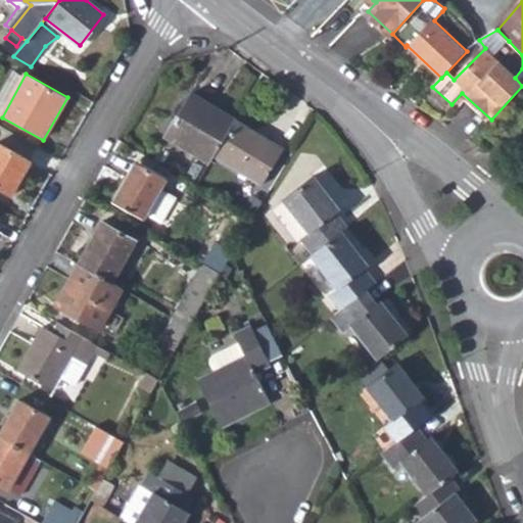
[(165,138),(208,163),(211,157),(235,121),(191,94),(165,138)]
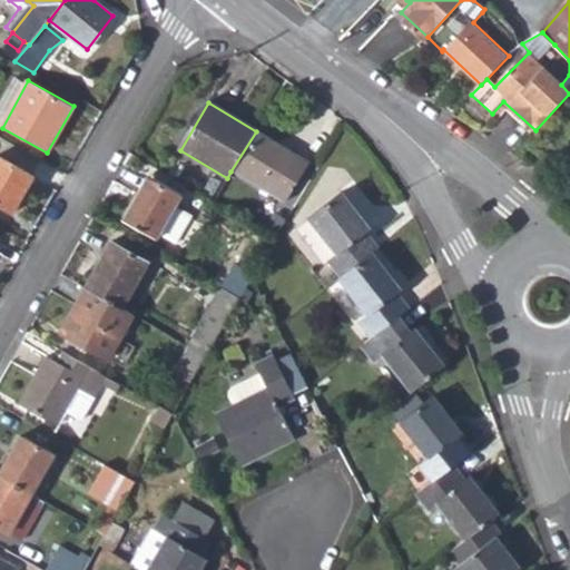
[(310,164),(256,131),(231,172),(285,203),(310,164)]
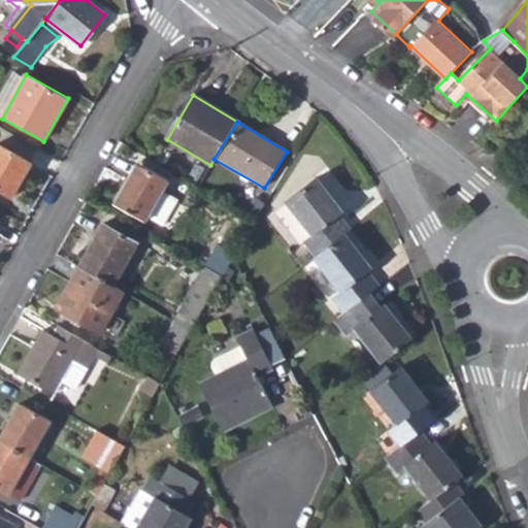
[(0,144),(0,190),(11,196),(30,162),(0,144)]
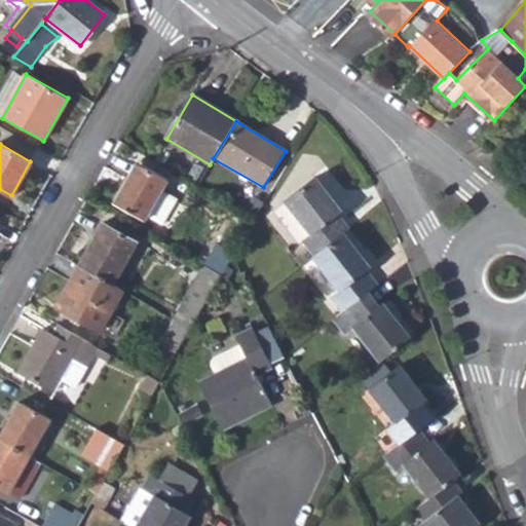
[(127,180),(132,183),(140,165),(136,163),(127,180)]
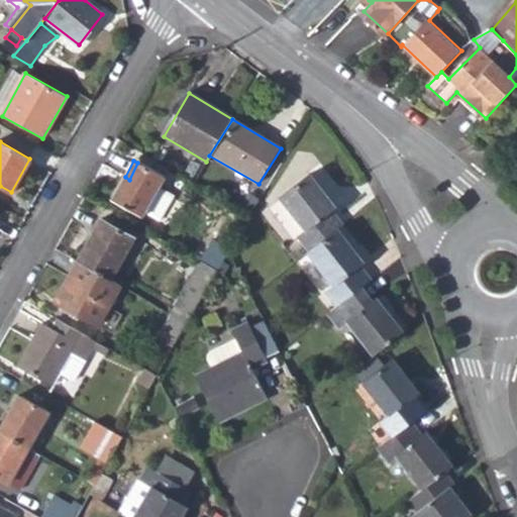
[(125,177),(111,201),(140,217),(143,212),(160,220),(173,196),(157,188),(163,177),(137,163),(129,180),(125,177)]
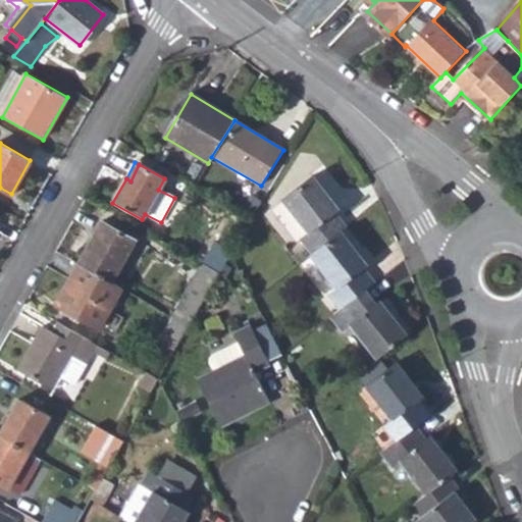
[(300,240),(312,253),(341,230),(345,226),(335,212),(338,210),(312,175),(282,198),(309,232),(300,240)]
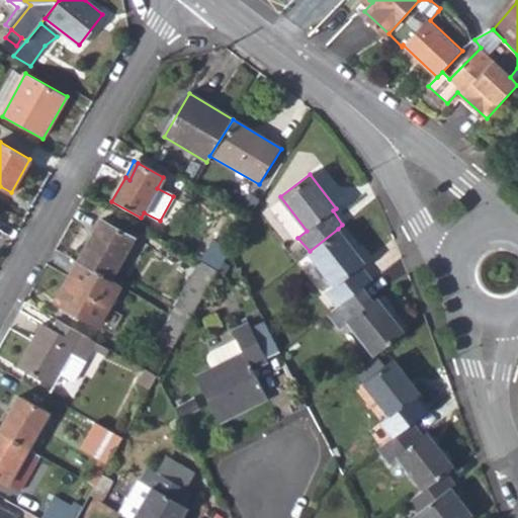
[(252,214),(262,198),(253,193),(243,210),(252,214)]
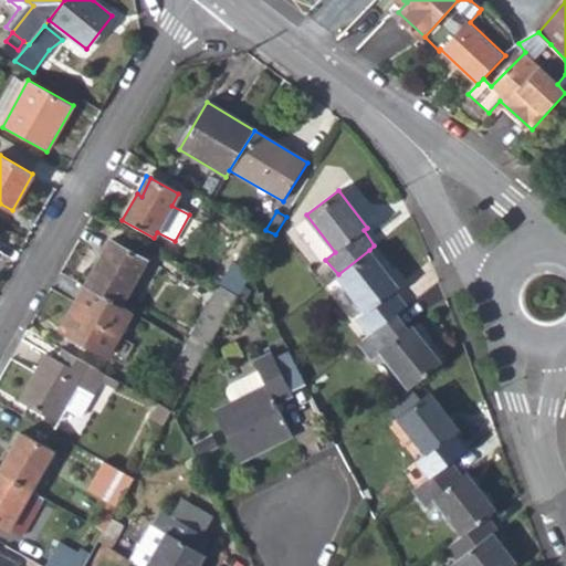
[(111,239),(85,285),(123,306),(148,261),(111,239)]
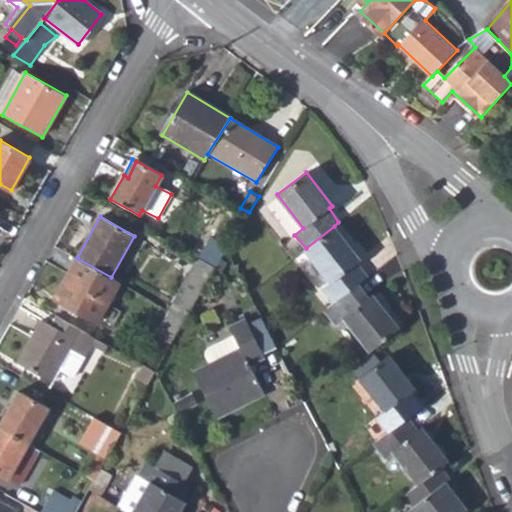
[(360,260),(334,226),(306,248),(305,249),(331,283),(323,289),(334,303),(358,284),(367,278),(356,264),(360,260)]
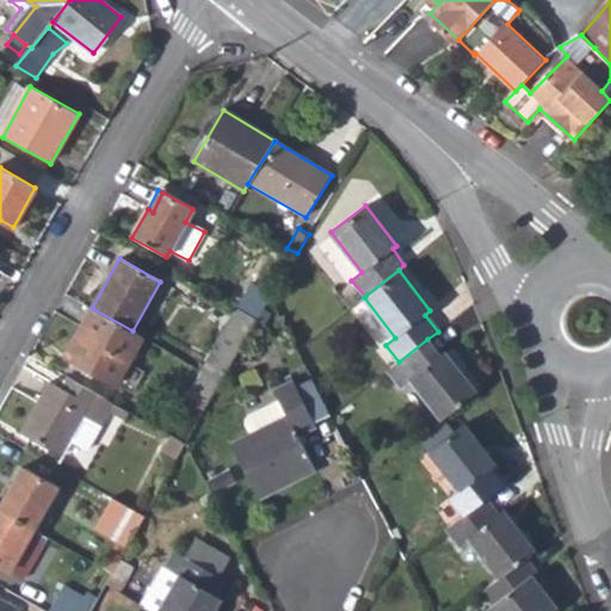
[(252,284),(238,309),(255,320),(270,298),(272,295),(252,284)]
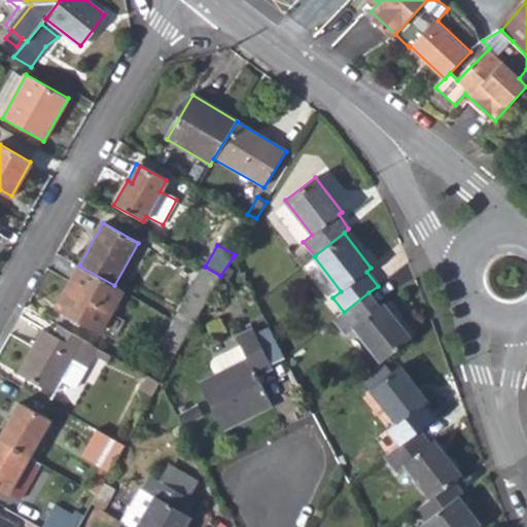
[(101,332),(124,291),(114,285),(79,266),(56,308),(101,332)]
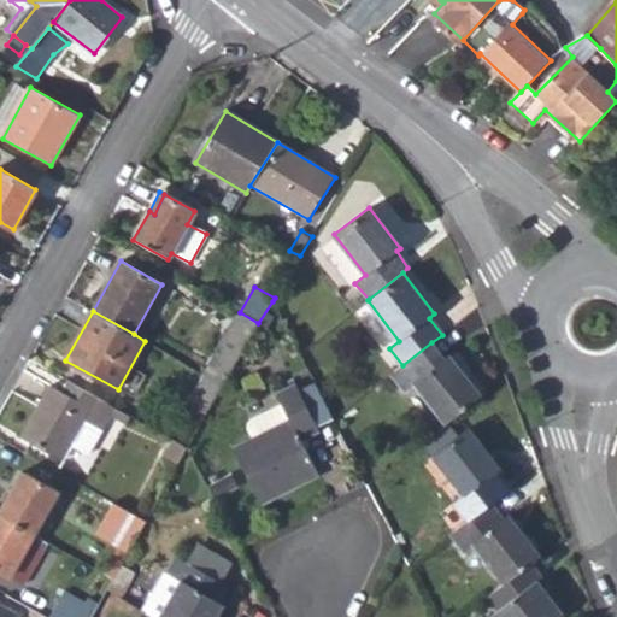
[(221,350),(205,376),(222,386),(258,323),(240,312),(218,347),(221,350)]
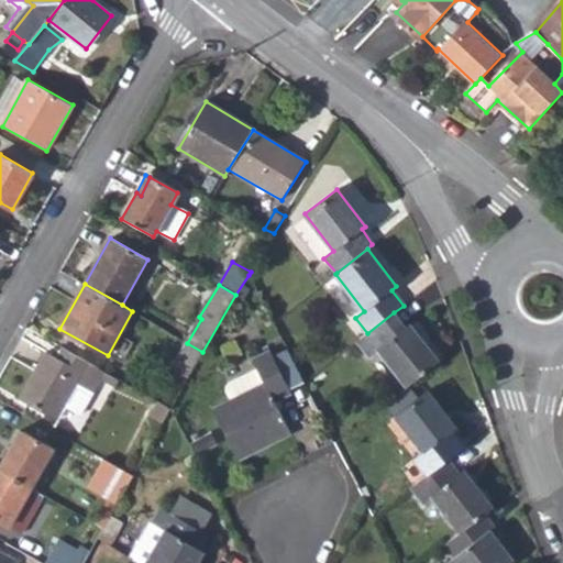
[(377,349),(406,385),(437,361),(409,324),(406,328),(394,312),(367,333),(357,341),(370,354),(377,349)]
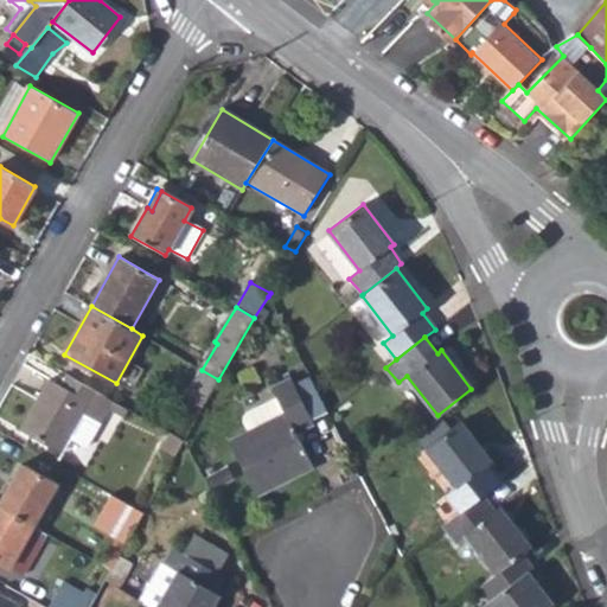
[(183,401),(200,411),(218,379),(202,370),(183,401)]
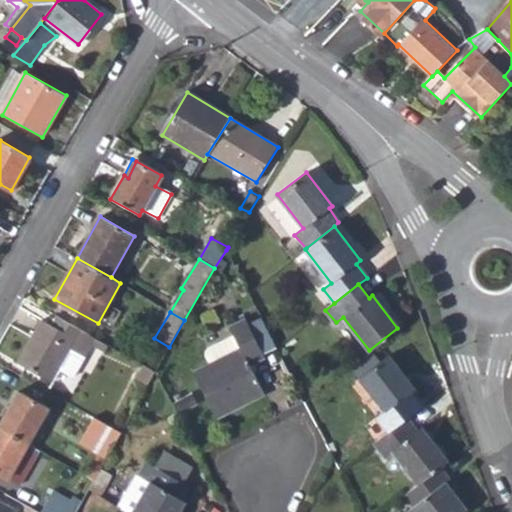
[(70,349),(84,356),(91,344),(104,351),(107,345),(79,328),(56,315),(51,325),(42,320),(18,363),(52,382),(58,371),(70,349)]
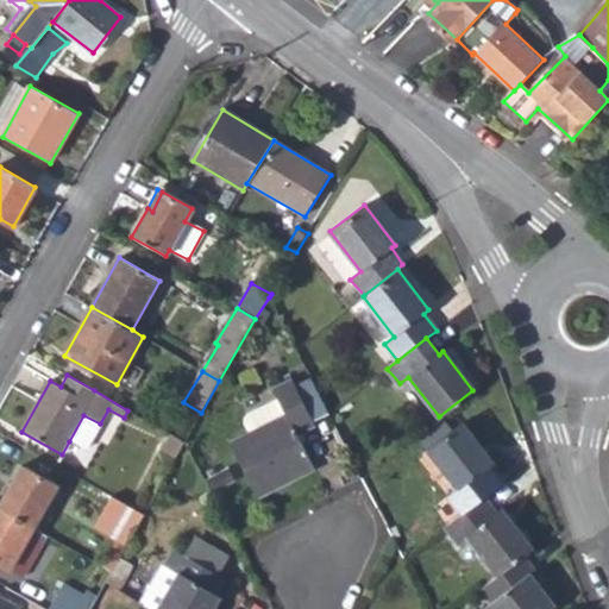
[(231,443),(257,496),(315,468),(297,433),(314,425),(293,381),(276,388),(281,397),(289,414),(252,432),(231,443)]
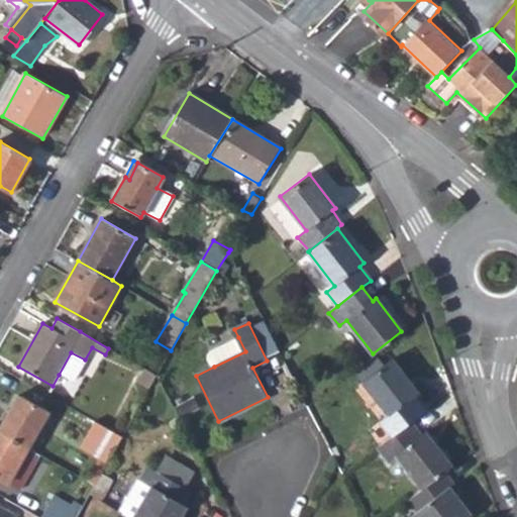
[(214,367),(245,351),(238,337),(212,349),(210,354),(210,359),(214,367)]
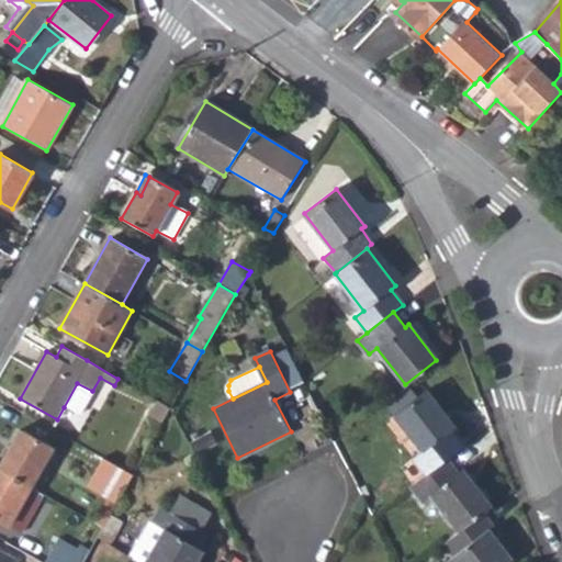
[(64,407),(80,416),(92,391),(77,383),(64,407)]
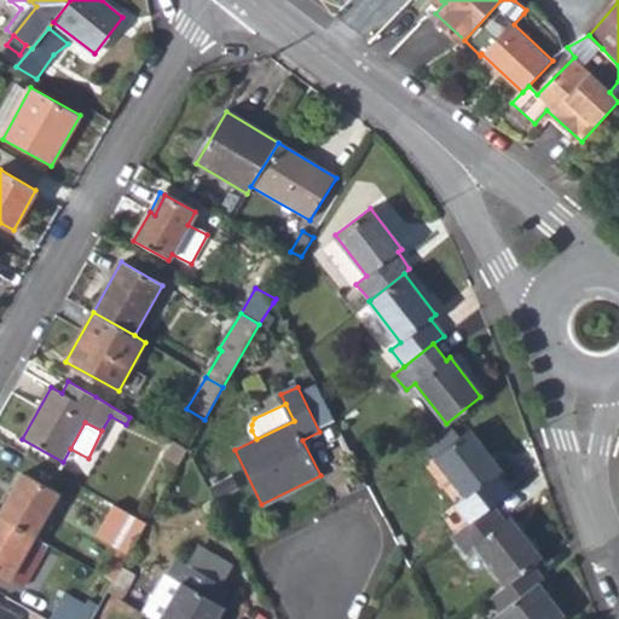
[(455,503),(469,522),(491,504),(508,491),(497,475),(499,472),(467,431),(434,457),(464,495),(455,503)]
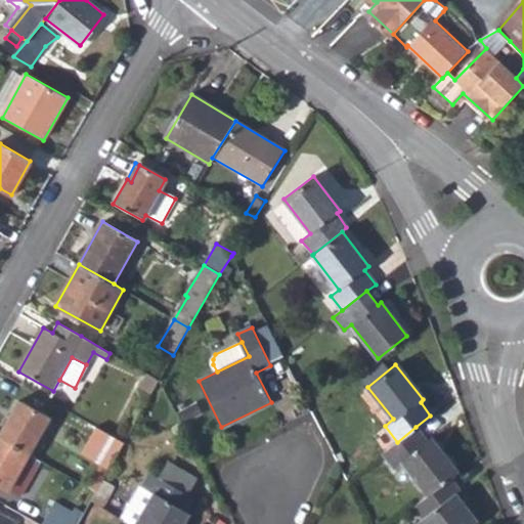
[(140,388),(151,393),(159,381),(146,375),(140,388)]
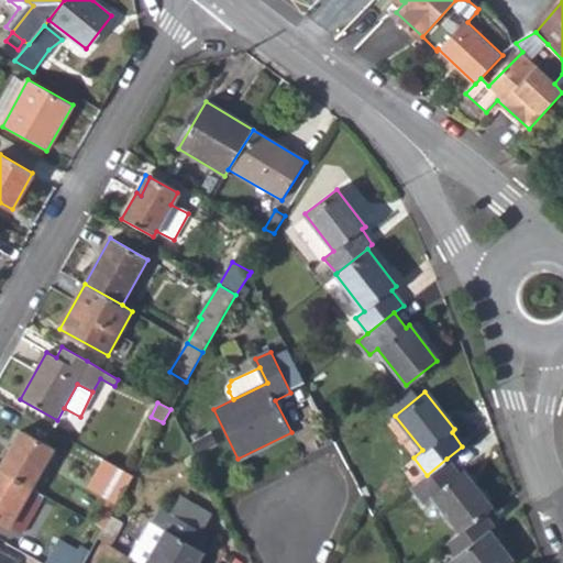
[(20,432),(0,466),(0,468),(34,488),(53,451),(20,432)]
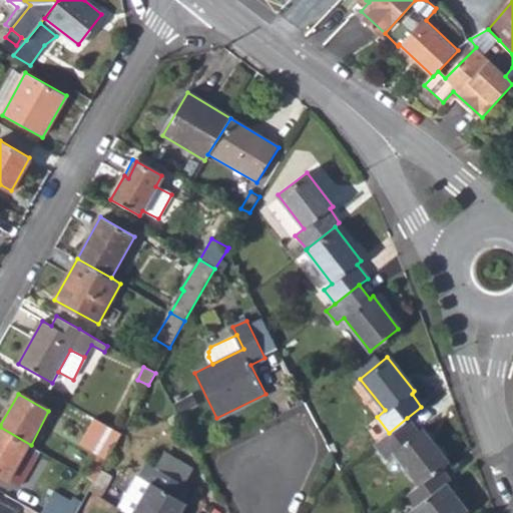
[(99,456),(106,460),(121,434),(92,418),(80,442),(101,453),(99,456)]
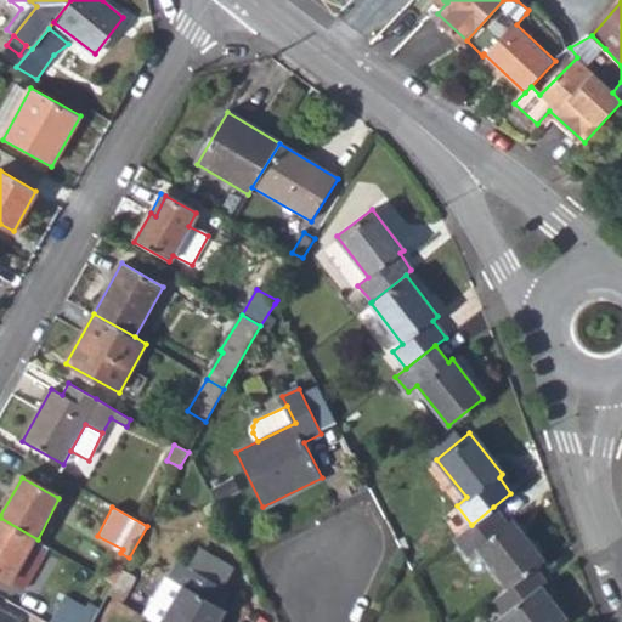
[(478,548),(508,588),(533,569),(543,560),(512,520),(508,522),(493,507),(471,525),(453,539),(467,555),(478,548)]
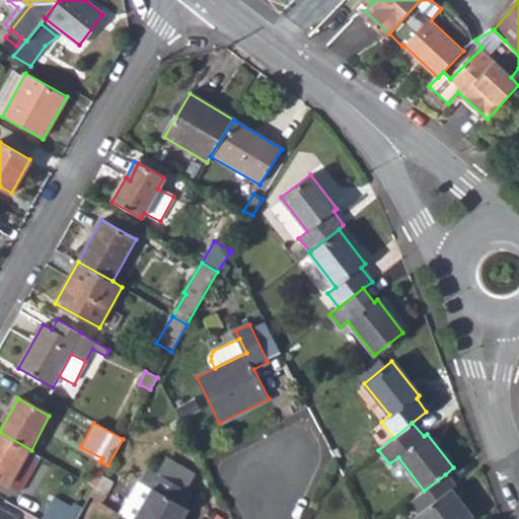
[(0,480),(24,494),(45,458),(31,450),(0,432),(0,480)]
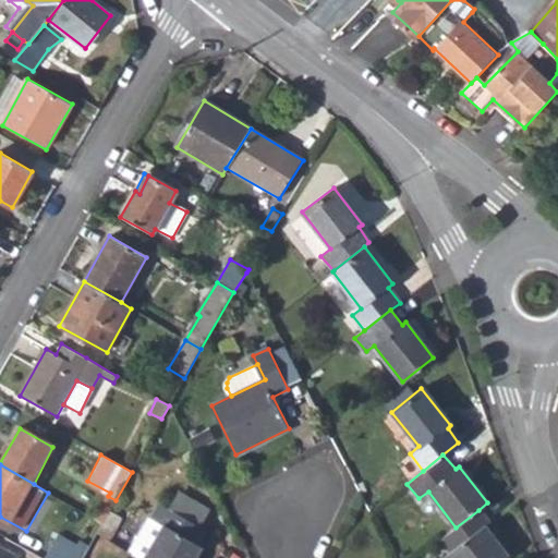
[(171,510),(202,529),(210,513),(179,495),(171,510)]
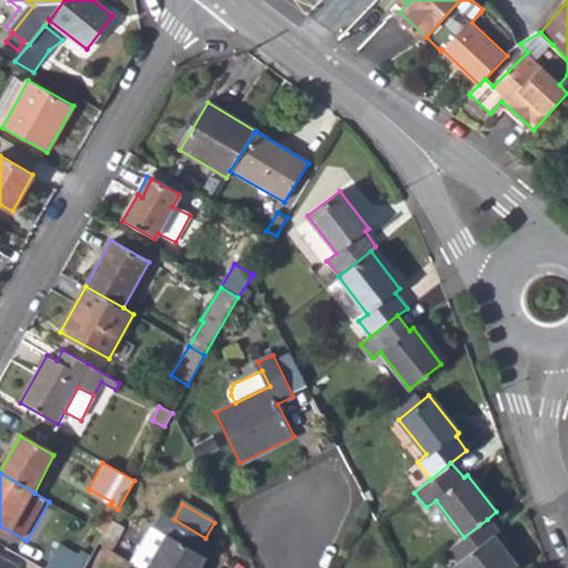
[(153,526),(132,563),(142,567),(198,567),(205,556),(201,554),(209,539),(205,538),(174,519),(170,516),(161,530),(153,526)]
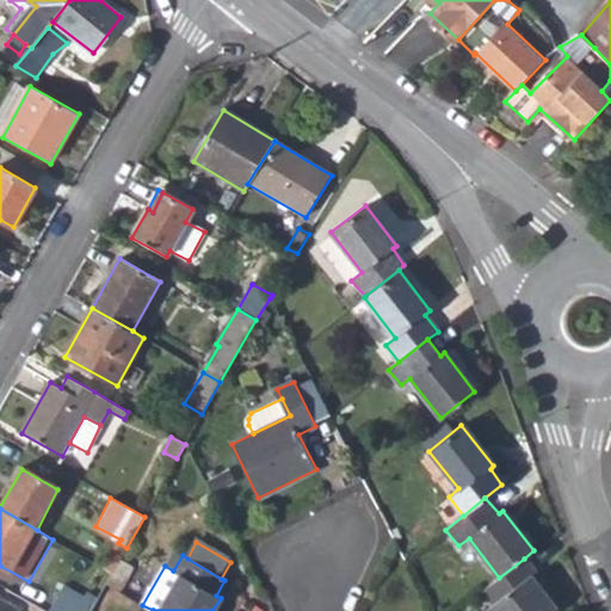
[(536,573),(524,559),(499,578),(481,591),(493,605),(488,609),(488,610),(554,610),(556,609),(531,576),(536,573)]
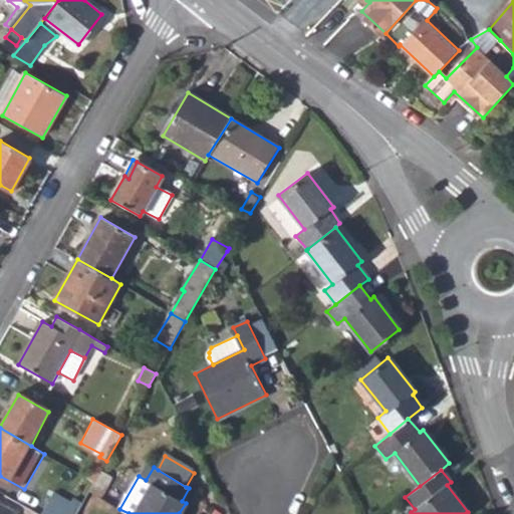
[(86,477),(72,504),(79,508),(89,491),(93,482),(86,477)]
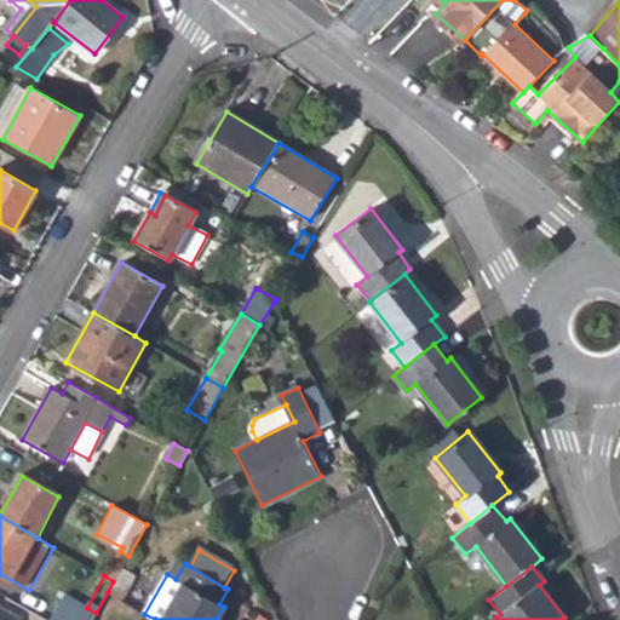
[(57,602),(89,619),(92,619),(96,613),(87,608),(62,593),(57,602)]
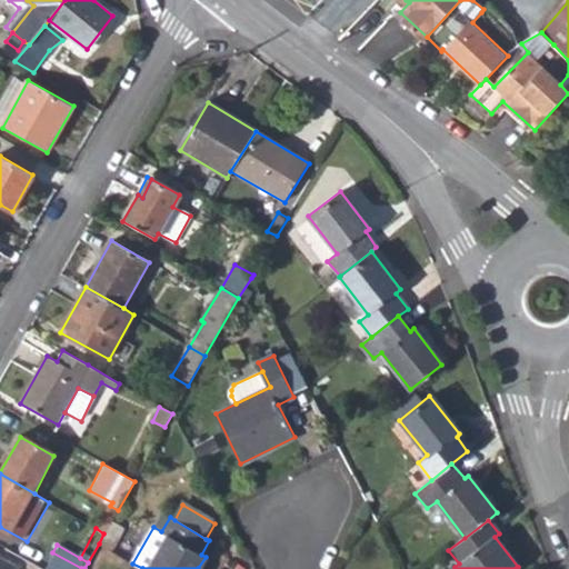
[(81,568),(52,552),(43,568),(81,568)]
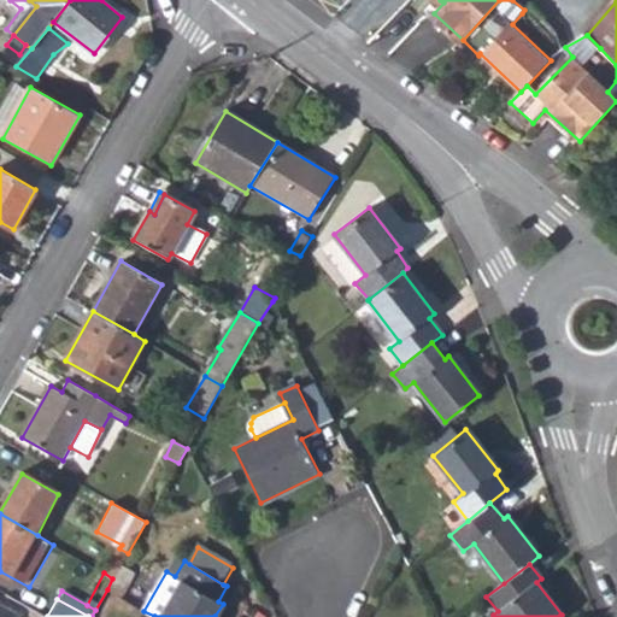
[(0,616),(12,616),(16,613),(0,604),(0,616)]
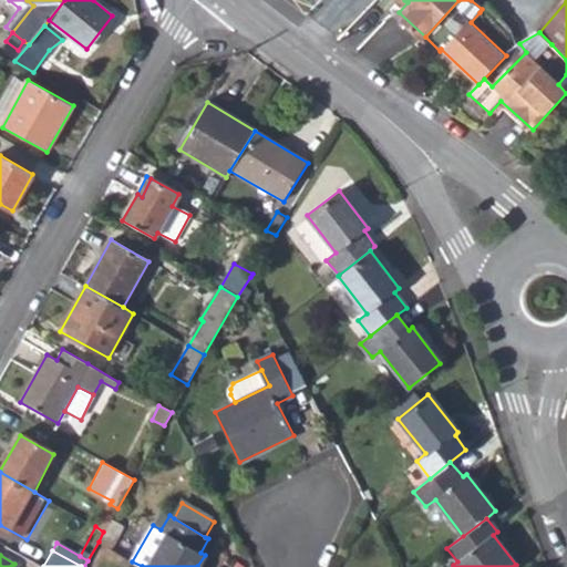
All buildings are outlined.
